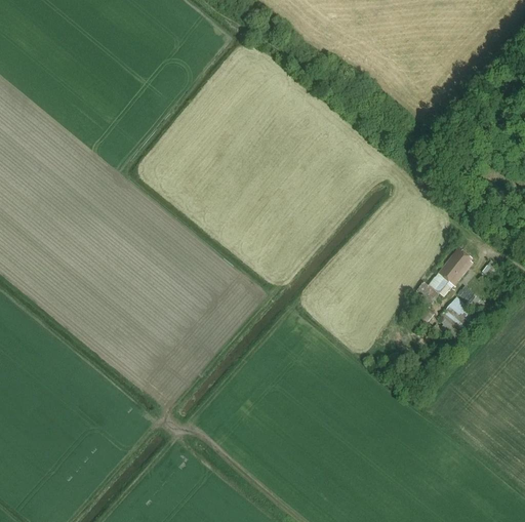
[(447,283),(449,280),(454,285),(473,262),(471,261),(474,257),(458,246),(429,284),(423,280),(412,295),(426,306),(428,308),(440,292),(447,283)]
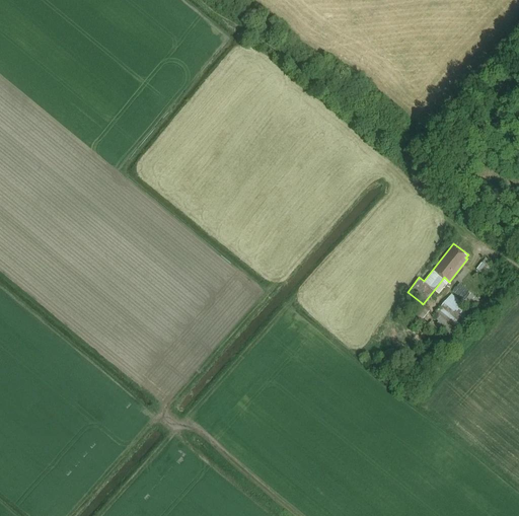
[(517,282),(486,256),(477,267),(509,292),(517,282)]
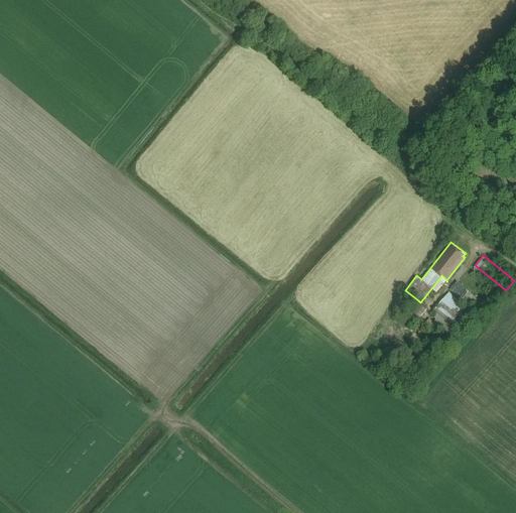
[(439,278),(432,287),(436,290),(443,281),(439,278)]
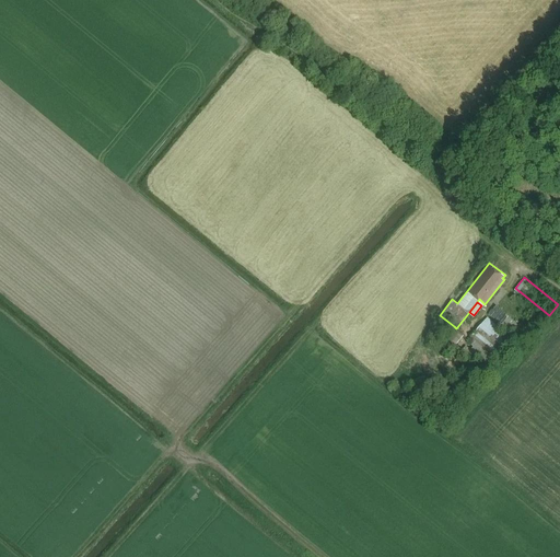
[(531,335),(496,304),(488,313),(511,334),(511,335),(524,346),(534,336),(532,334),(531,335)]
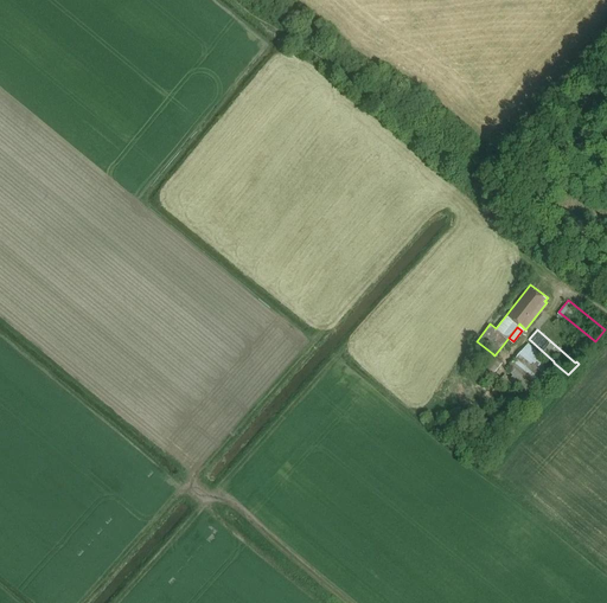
[(510,377),(513,380),(528,392),(536,383),(544,389),(560,370),(529,341),(508,367),(512,371),(511,372),(513,373),(510,377)]
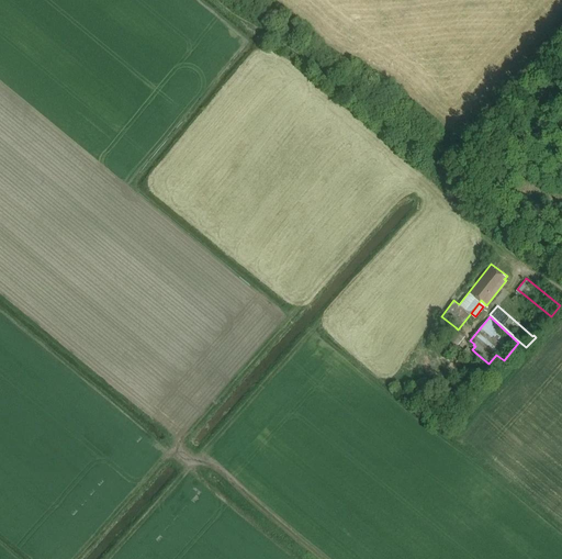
[(465,336),(458,330),(456,327),(442,344),(453,351),(465,336)]
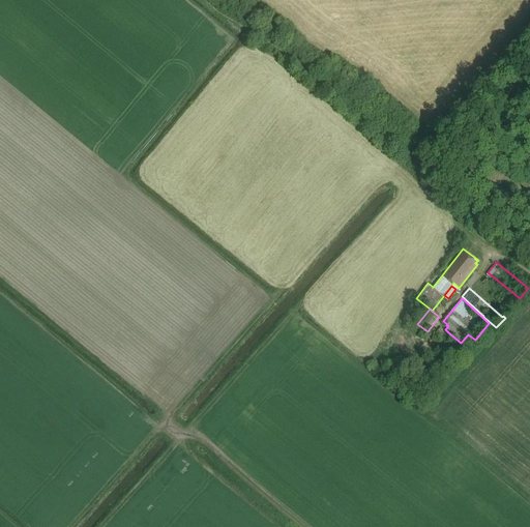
[(448,332),(445,329),(441,326),(436,332),(444,339),(448,332)]
